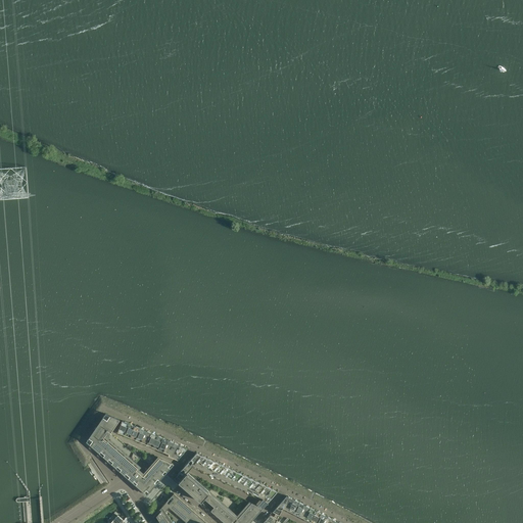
[(147,495),(174,464),(159,458),(150,468),(111,433),(120,420),(105,414),(86,442),(147,495)]
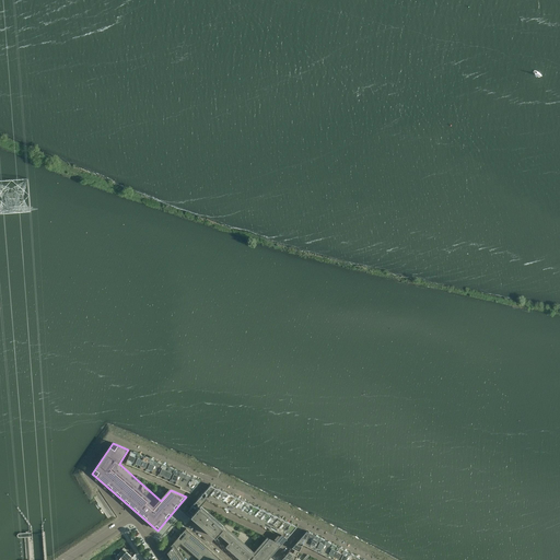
[(200,480),(131,451),(126,462),(182,486),(181,488),(190,492),(200,480)]
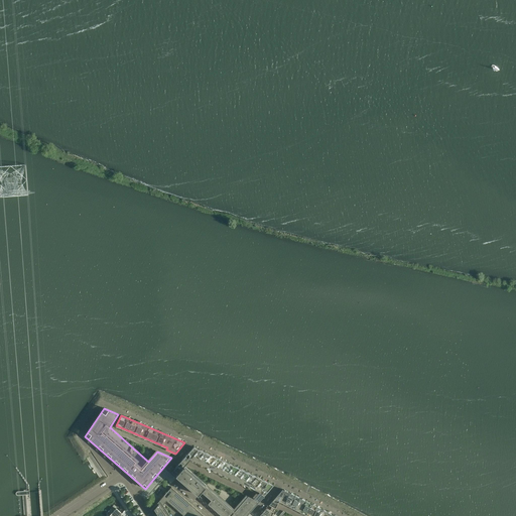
[(198,495),(201,492),(211,500),(208,504),(221,515),(246,515),(259,501),(262,498),(274,485),(260,479),(247,472),(234,466),(221,460),(207,454),(194,446),(181,461),(180,462),(171,472),(198,495)]
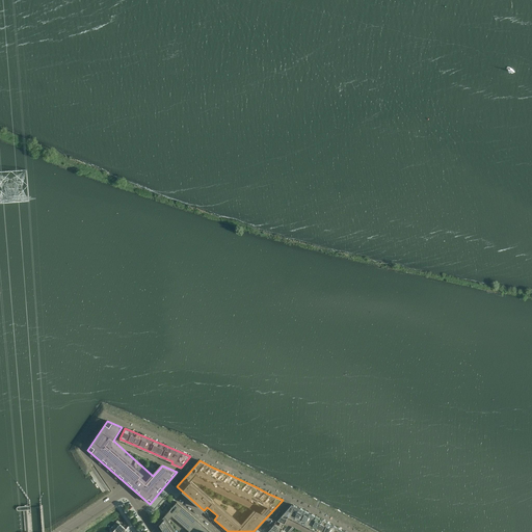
[(156,526),(159,531),(210,531),(177,502),(156,526)]
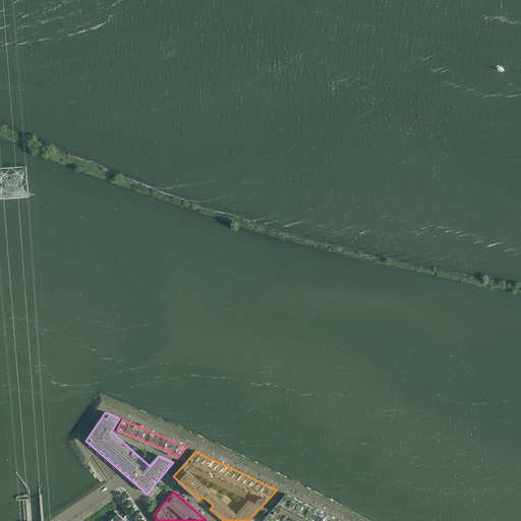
[(278,520),(275,519),(282,505),(312,520),(337,520),(325,514),(305,504),(285,494),(262,520),(278,520)]
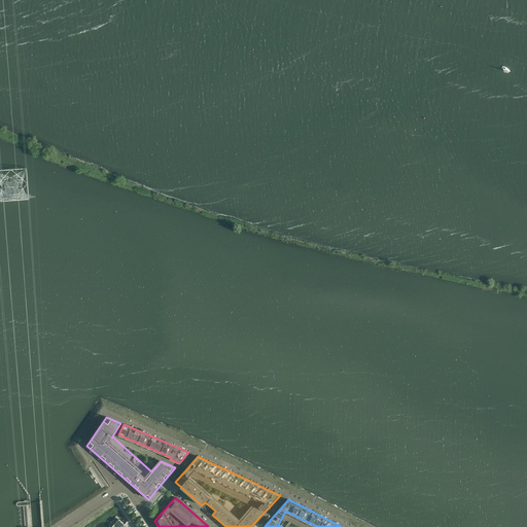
All buildings are outlined.
